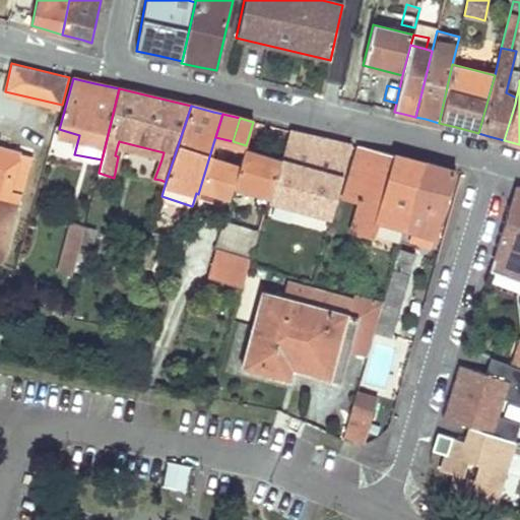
[(305,135),(290,132),(286,145),(302,148),(305,135)]
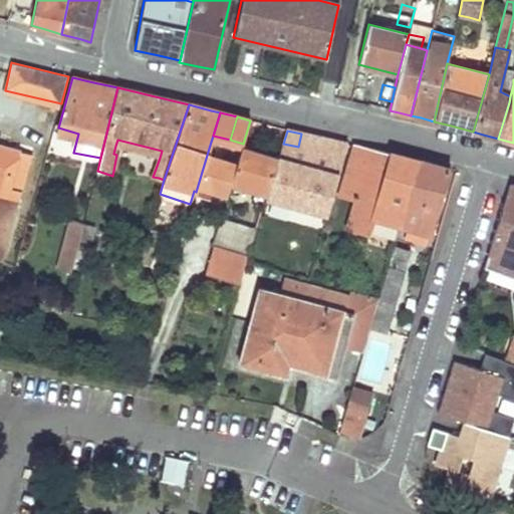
[(241,151),(242,148),(243,144),(230,140),(213,136),(211,142),(241,151)]
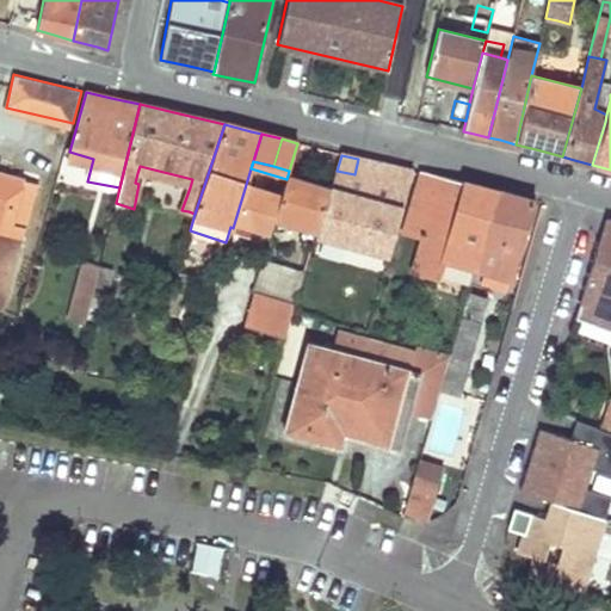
[(137,173),(190,187),(192,179),(140,166),(137,173)]
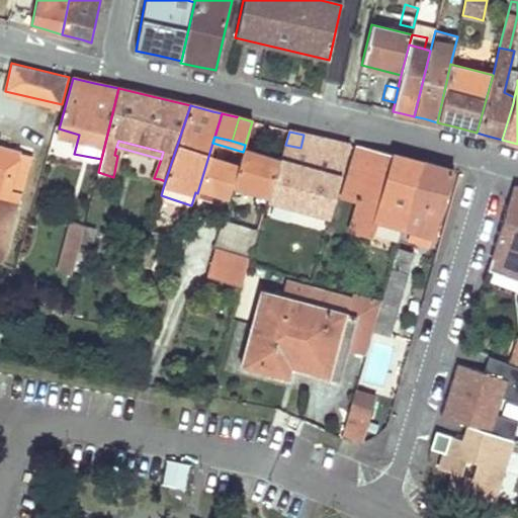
[(404,228),(422,162),(391,154),(357,146),(342,195),(359,200),(350,230),(373,236),(377,220),(391,224),(404,228)]
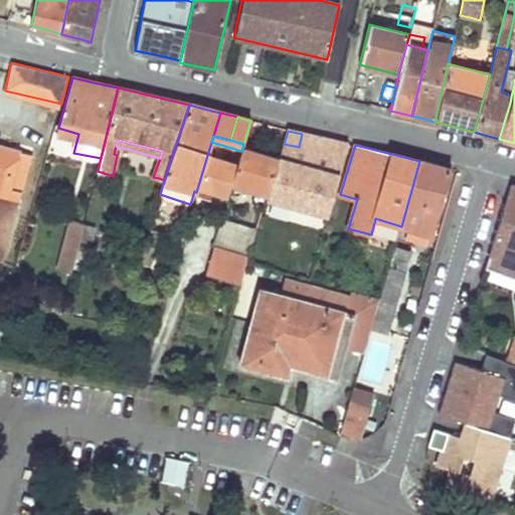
[(31,156),(0,146),(0,261),(0,262),(31,156)]
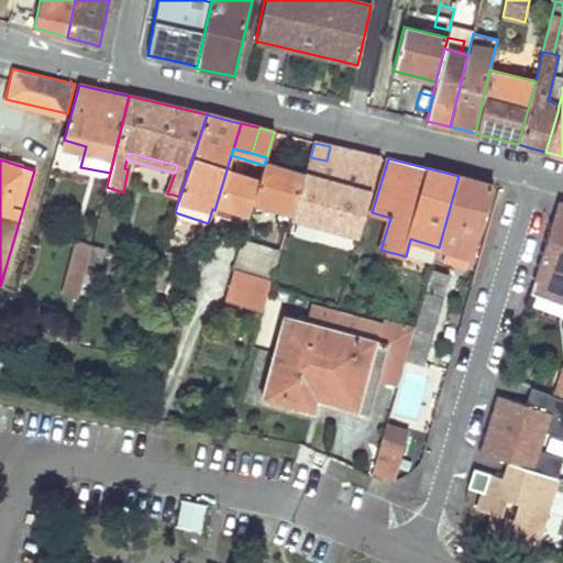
[(264,165),(258,183),(253,200),(293,212),(305,174),(265,162),(264,165)]
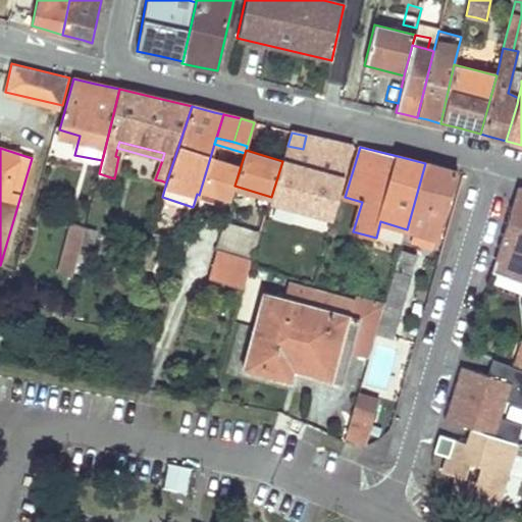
[(440,167),(425,163),(407,229),(439,239),(458,172),(440,167)]
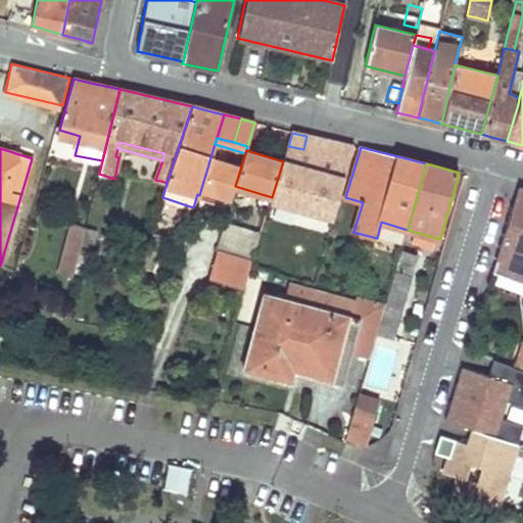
[(522,283),(522,189),(519,189),(493,273),(522,283)]
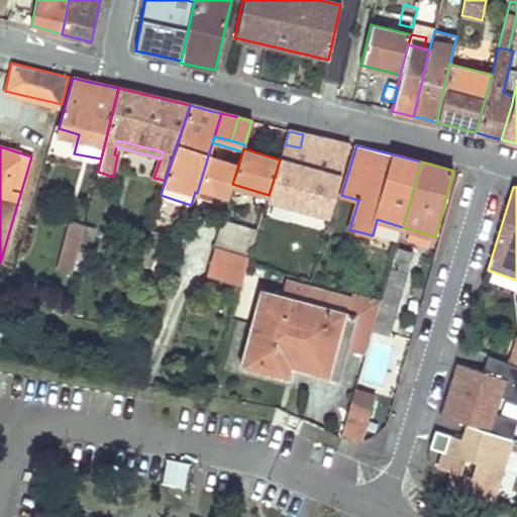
[(219,232),(217,239),(215,247),(207,275),(241,285),(259,229),(221,218),(217,231),(219,232)]
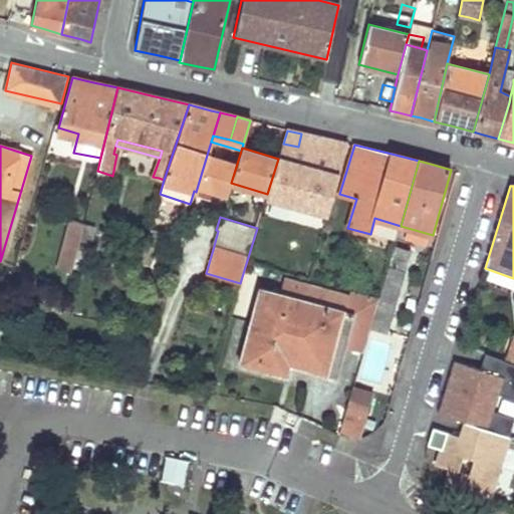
[(76,248),(83,224),(71,221),(62,256),(73,259),(76,248)]
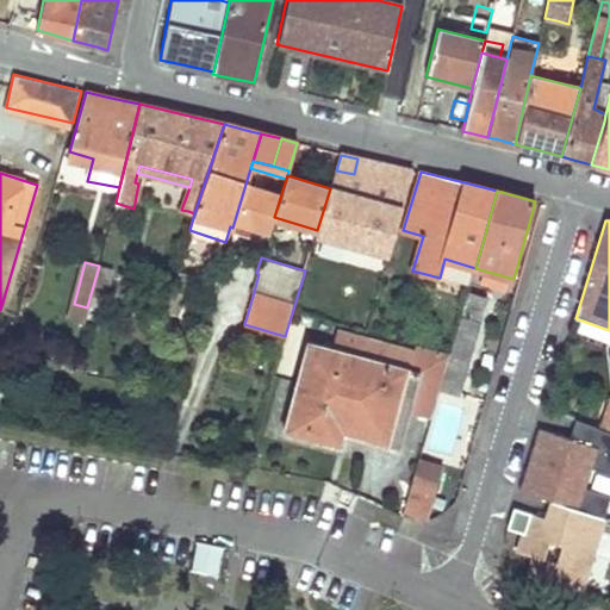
[(103,298),(111,268),(99,266),(91,294),(103,298)]
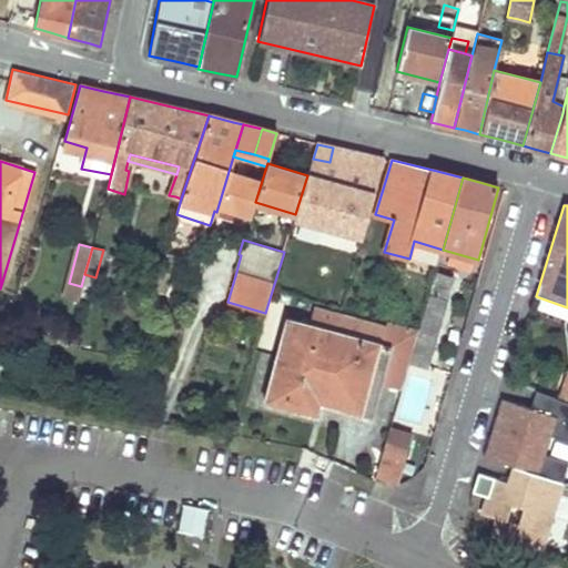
[(421,328),(429,331),(438,333),(454,276),(436,272),(434,280),(421,328)]
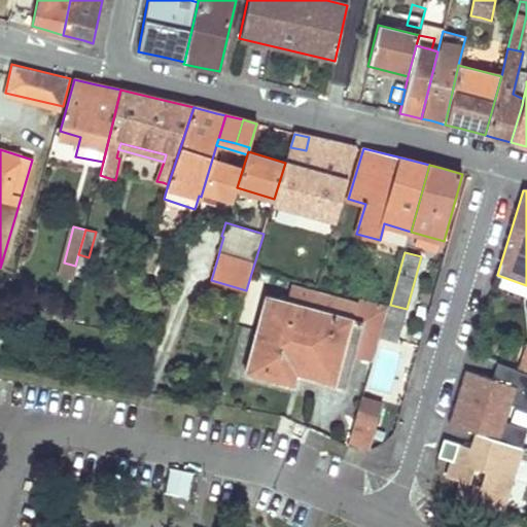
[(389,255),(376,303),(389,306),(390,305),(402,259),(389,255)]
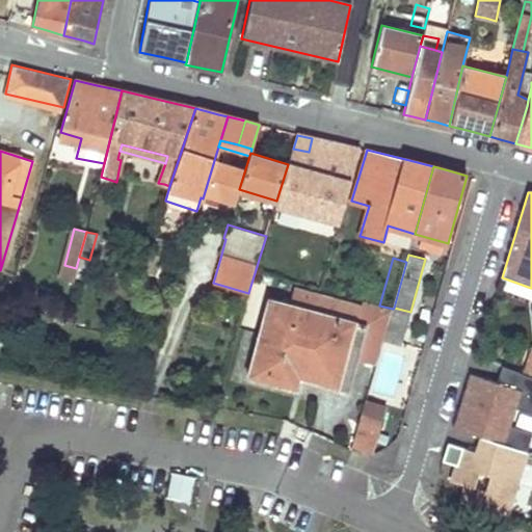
[(160,282),(145,278),(142,295),(156,298),(160,282)]
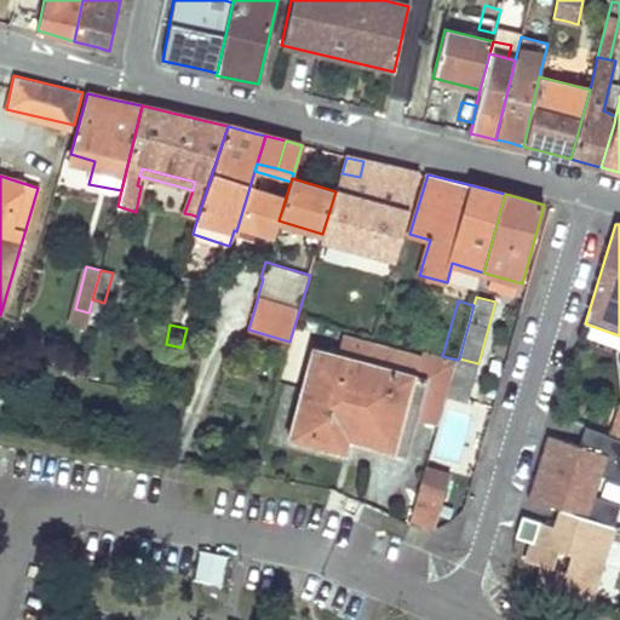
[(342,337),(337,354),(424,378),(413,418),(438,425),(447,396),(458,360),(442,356),(422,350),(419,357),(342,337)]
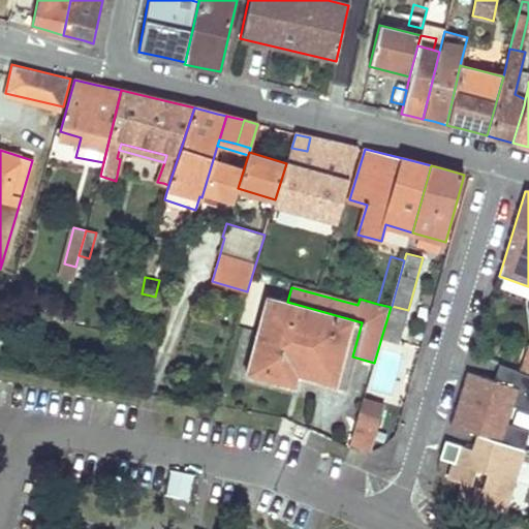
[(294,385),(296,381),(297,377),(343,390),(352,356),(362,322),(287,302),(268,297),(246,373),(294,385)]
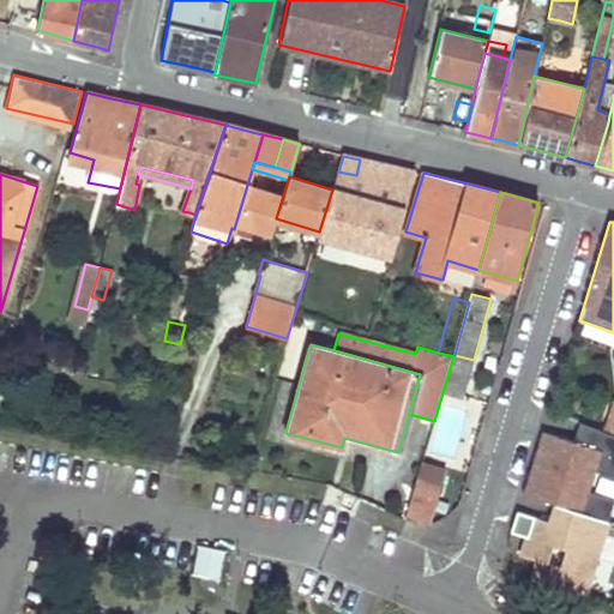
[(464,357),(455,355),(453,356),(443,392),(462,398),(474,360),(464,357)]
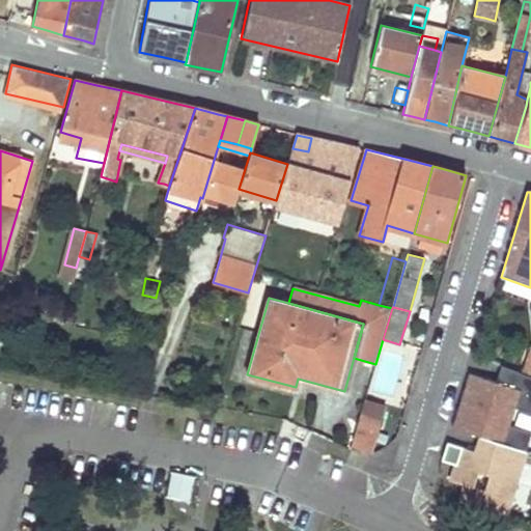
[(137,331),(119,326),(117,334),(135,338),(137,331)]
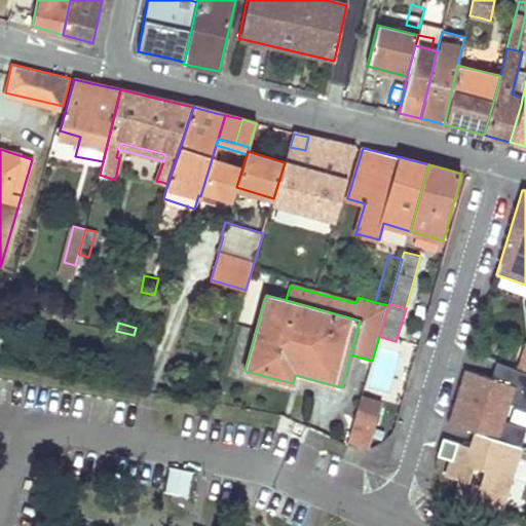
[(525,341),(516,339),(512,350),(508,362),(512,363),(511,367),(525,372),(525,341)]
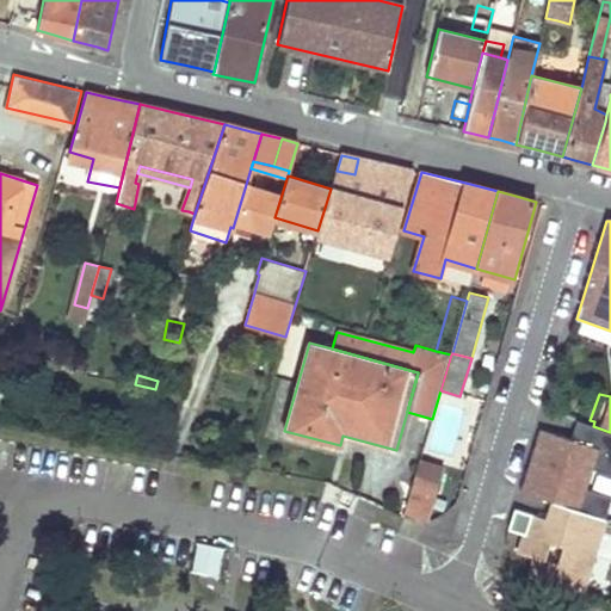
[(572,440),(541,430),(520,492),(554,503),(605,519),(610,499),(610,497),(584,488),(590,468),(610,475),(610,432),(593,426),(579,420),(572,440)]
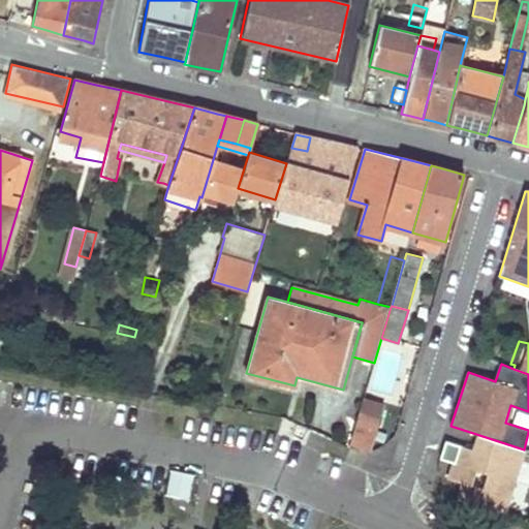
[(381,404),(363,399),(350,441),(369,447),(381,404)]
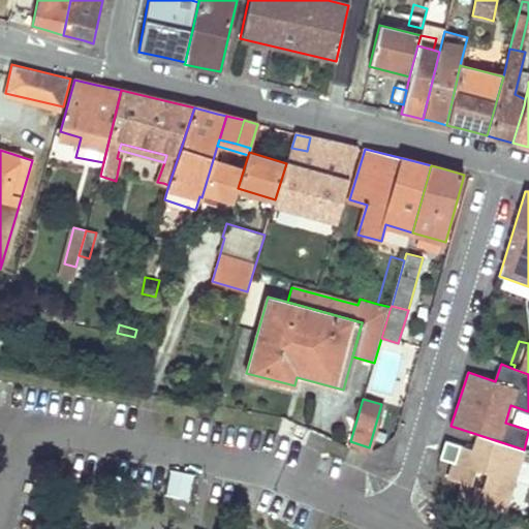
[(524,449),(479,435),(474,450),(446,441),(440,459),(455,463),(449,479),(463,484),(458,499),(501,517),(514,478),(528,483),(528,461),(521,459),(524,449)]
